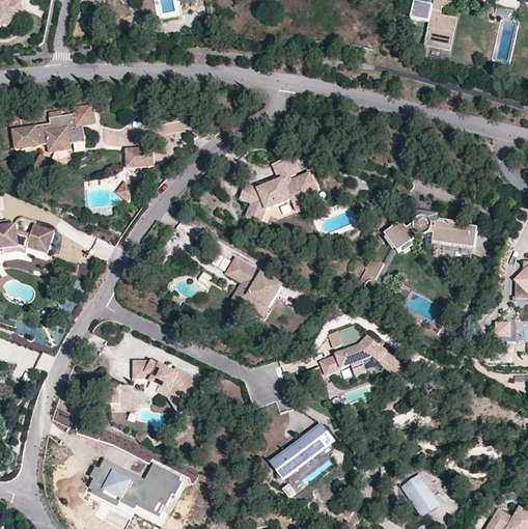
[(15,0),(10,1),(10,0),(0,0),(0,24),(15,22),(12,11),(22,9),(20,0),(15,0)]
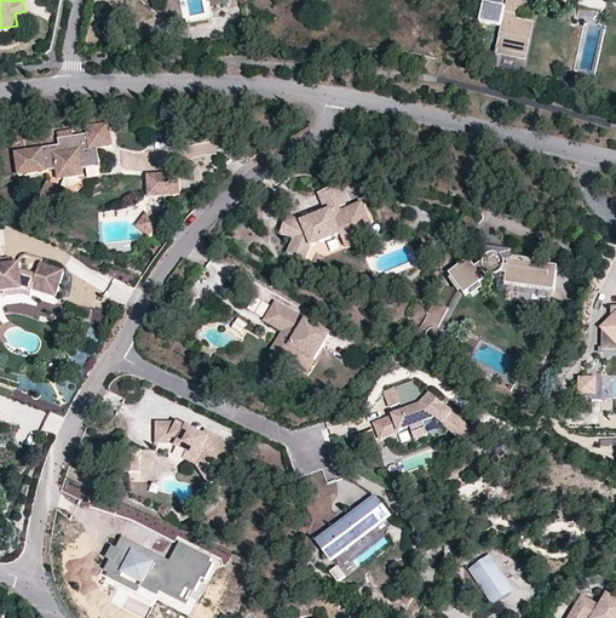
[(499,24),(502,5),(482,0),(477,19),(499,24)]
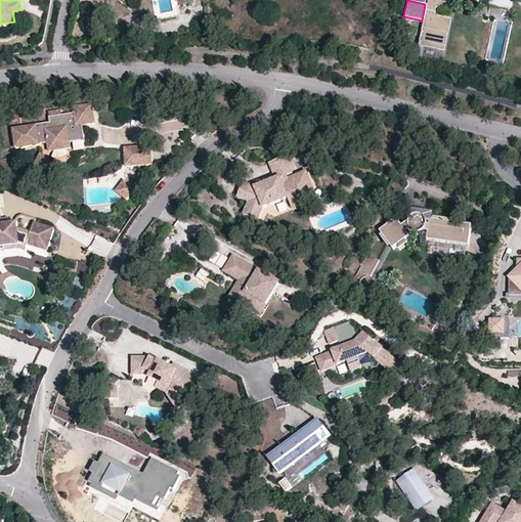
[(426,0),(425,4),(422,20),(418,39),(433,43),(436,30),(441,31),(444,16),(433,13),(435,6),(446,9),(448,0),(426,0)]
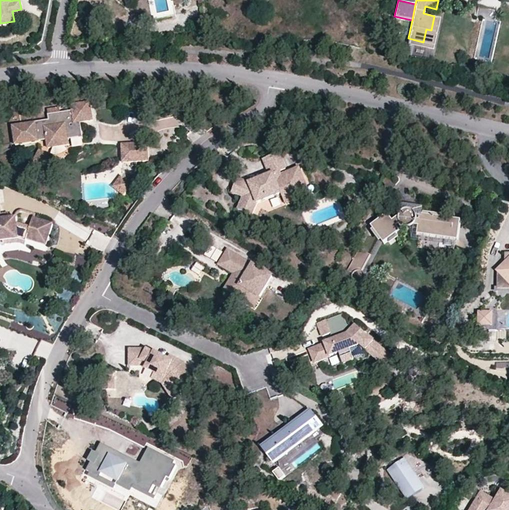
[(423,42),(408,38),(407,43),(433,49),(440,17),(434,16),(431,30),(426,29),(423,42)]
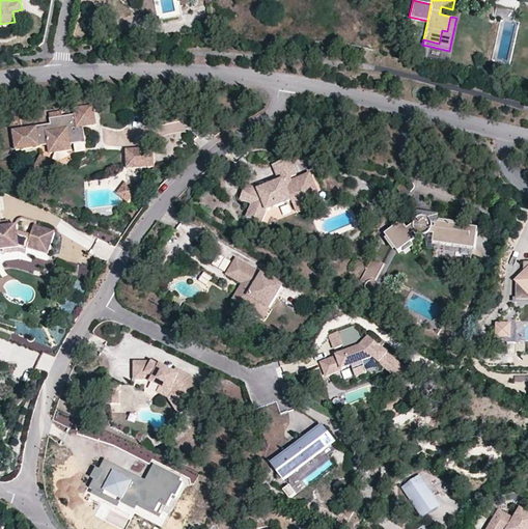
[(49,122),(10,129),(14,149),(46,143),(48,152),(70,148),(68,143),(83,140),(82,133),(81,124),(93,122),(90,104),(72,107),(72,113),(60,115),(48,117),(49,122)]
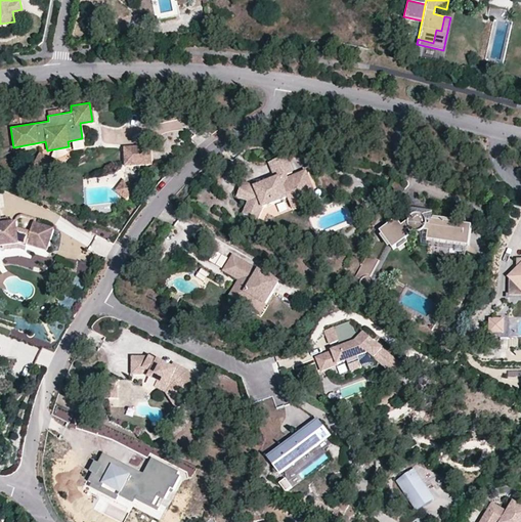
[(148,144),(122,145),(123,164),(149,163),(148,144)]
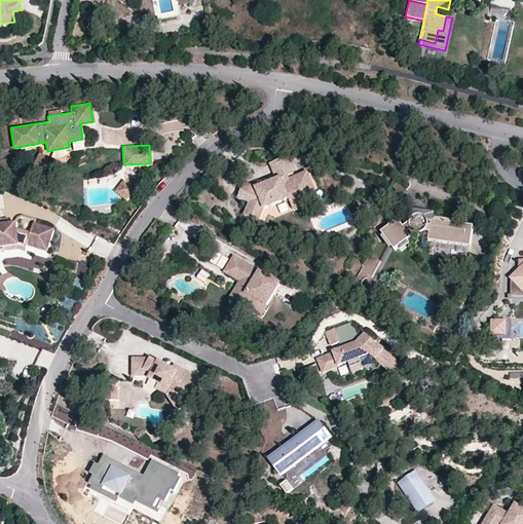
[(50,159),(38,153),(32,165),(44,171),(50,159)]
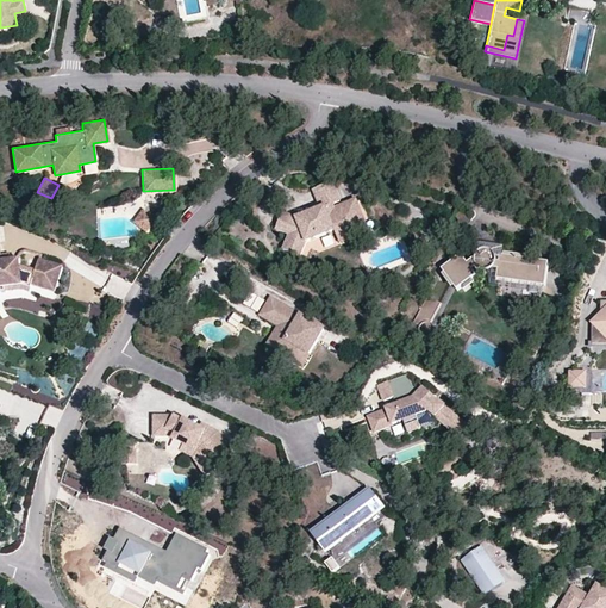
[(350,229),(349,224),(362,218),(354,198),(332,206),(331,203),(338,200),(330,180),(311,188),(318,208),(307,211),(294,217),(287,234),(280,248),(295,255),(303,240),(332,228),(335,235),(350,229)]
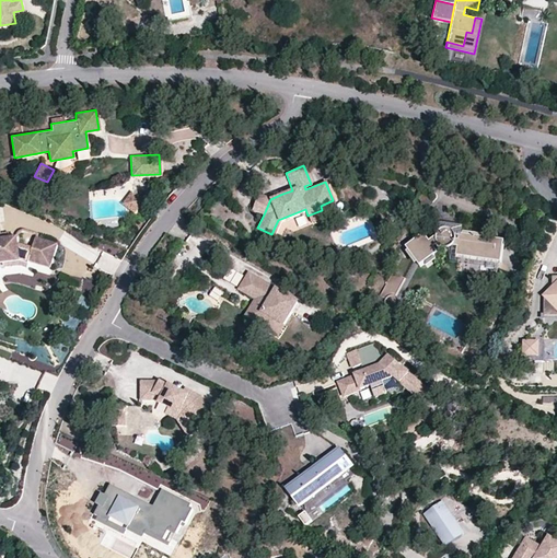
[(130,190),(120,202),(132,211),(142,200),(130,190)]
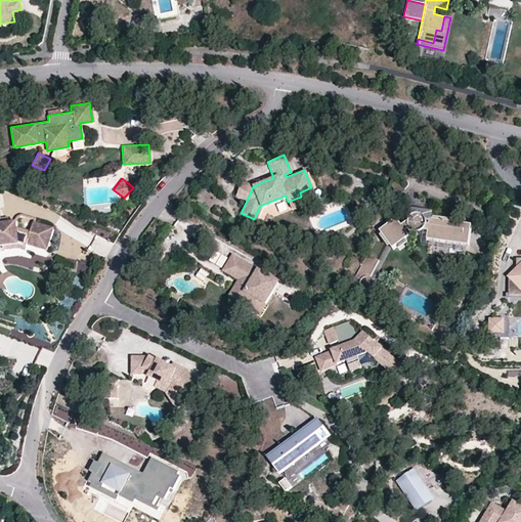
[(253,186),(242,181),(234,196),(247,201),(253,186)]
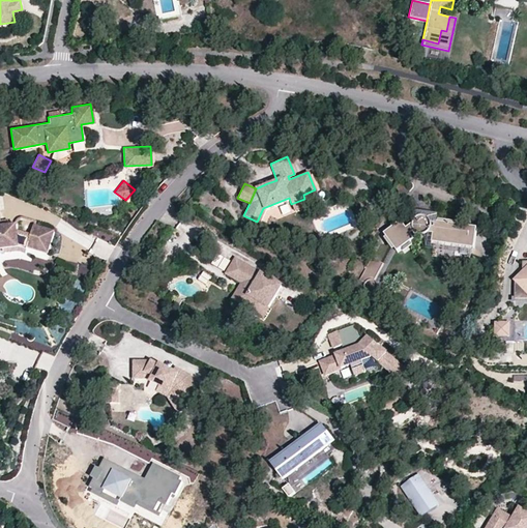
[(318,199),(315,189),(303,195),(304,199),(291,204),(293,209),(318,200),(318,199)]
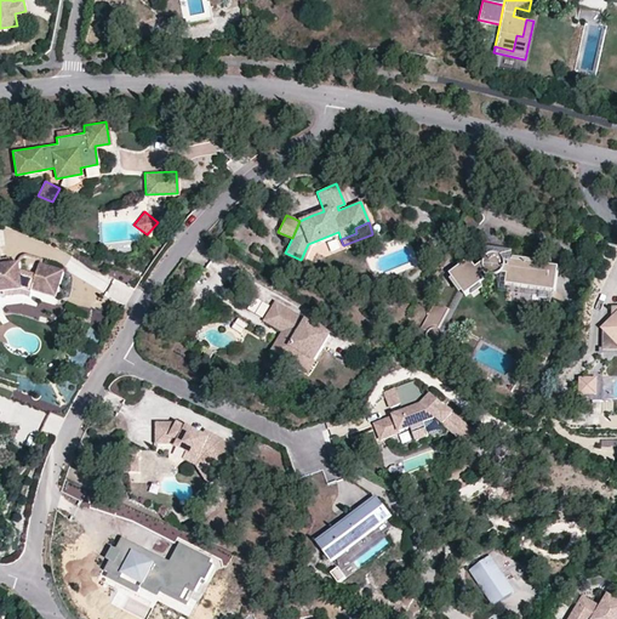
[(434,242),(427,238),(424,245),(430,249),(434,242)]
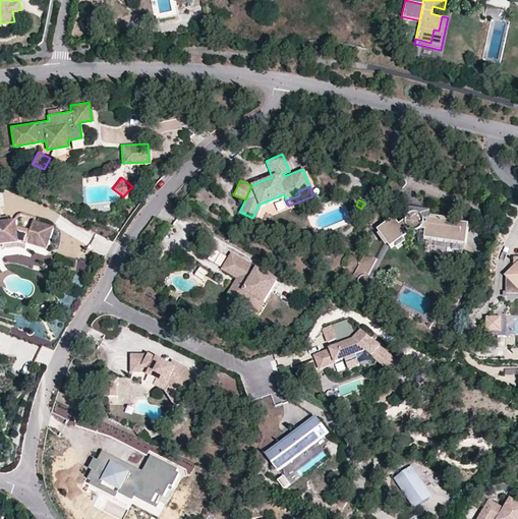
[(393,216),(376,229),(378,232),(377,233),(385,244),(387,243),(389,246),(393,243),(395,247),(405,240),(402,236),(406,234),(402,229),(406,226),(409,229),(412,230),(415,230),(419,229),(422,222),(422,220),(421,217),(419,214),(417,213),(414,212),(412,213),(409,213),(407,215),(405,217),(404,219),(398,224),(393,216)]
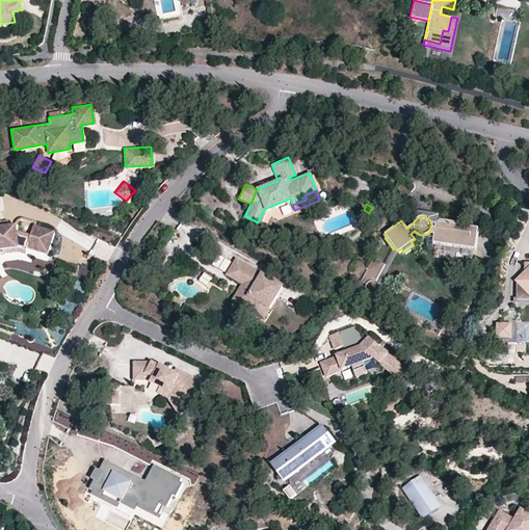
[(477,229),(434,221),(433,227),(431,227),(428,234),(432,234),(431,242),(474,248),(477,229)]
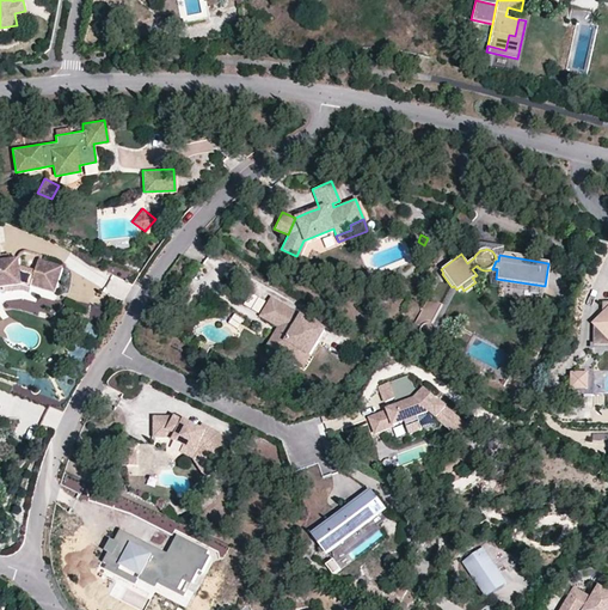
[(0,291),(2,291),(2,287),(20,285),(29,288),(30,285),(51,291),(60,264),(36,258),(32,269),(18,264),(17,258),(0,261),(0,291)]
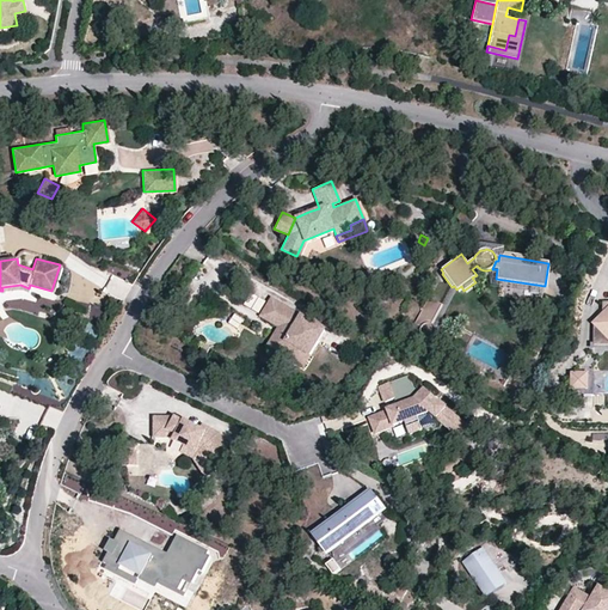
[(108,273),(100,290),(122,298),(128,281),(108,273)]
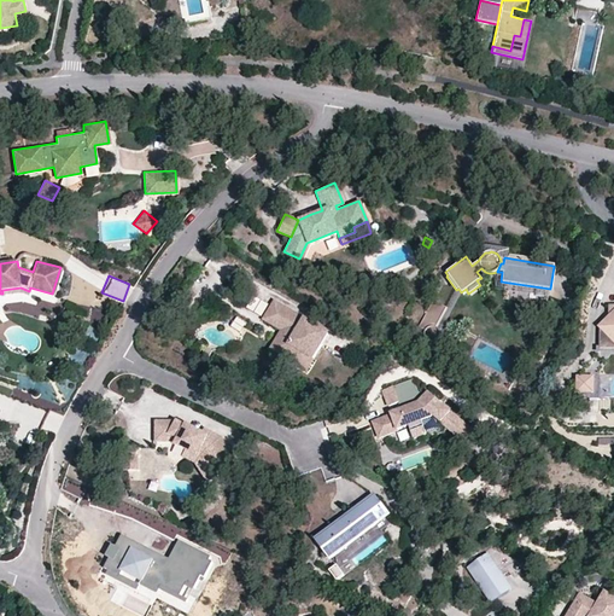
[(550,289),(501,282),(501,284),(550,292),(550,289)]
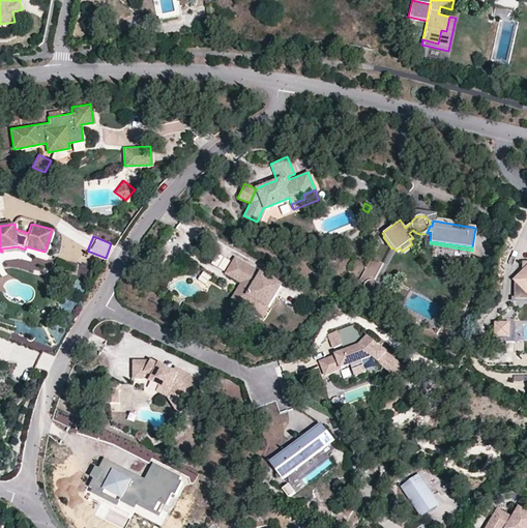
[(238,289),(236,287),(229,298),(240,304),(250,310),(253,303),(259,302),(266,306),(279,285),(256,270),(233,257),(224,271),(239,281),(242,283),(238,289)]
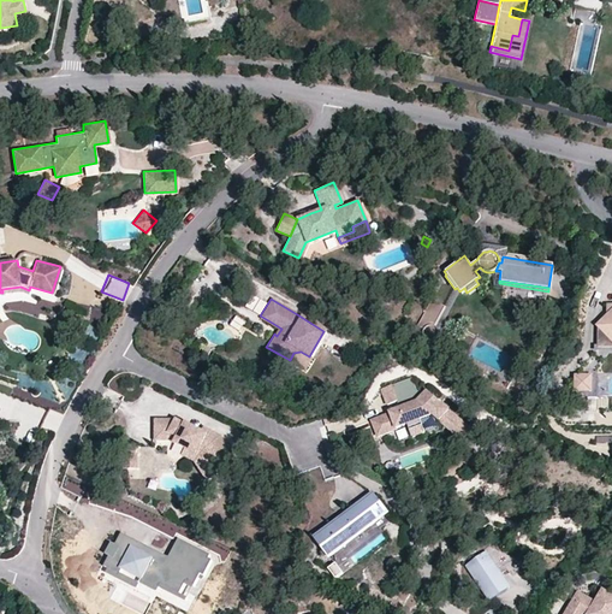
[(434,326),(431,324),(441,305),(428,299),(415,325),(421,328),(421,331),(421,334),(422,336),(425,338),(427,338),(429,338),(432,337),(434,336),(435,334),(437,331),(437,329),(434,326)]
